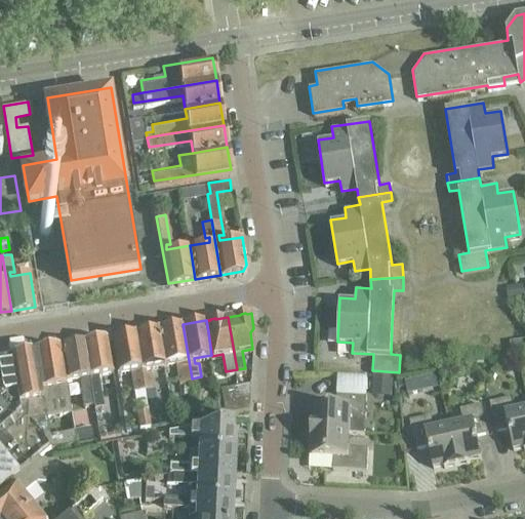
[(183,324),(159,327),(165,363),(182,360),(183,365),(178,366),(180,380),(192,378),(183,324)]
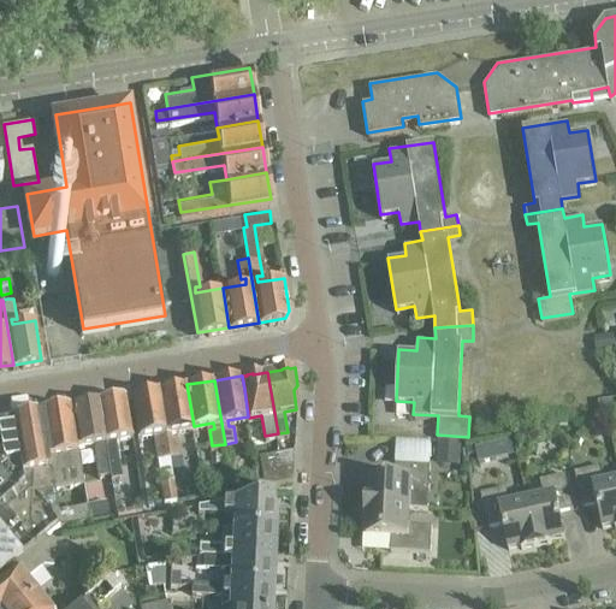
[(171,453),(170,453),(173,469),(184,468),(179,435),(173,436),(172,430),(194,426),(187,384),(160,389),(171,453)]
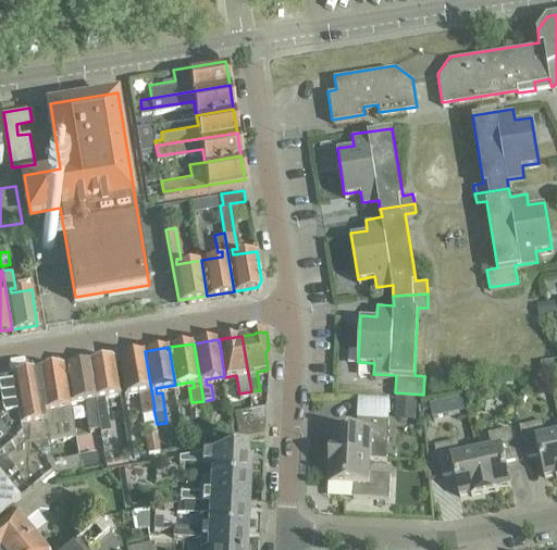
[(144,411),(153,409),(155,409),(145,351),(120,355),(125,394),(145,390),(146,395),(141,396),(144,411)]
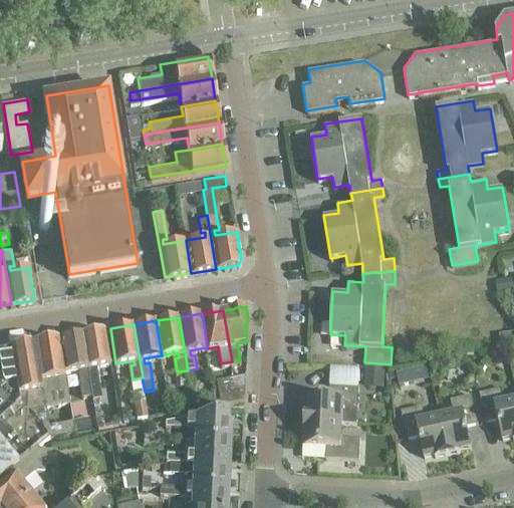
[(106,329),(82,333),(92,393),(92,396),(102,395),(97,364),(111,362),(106,329)]
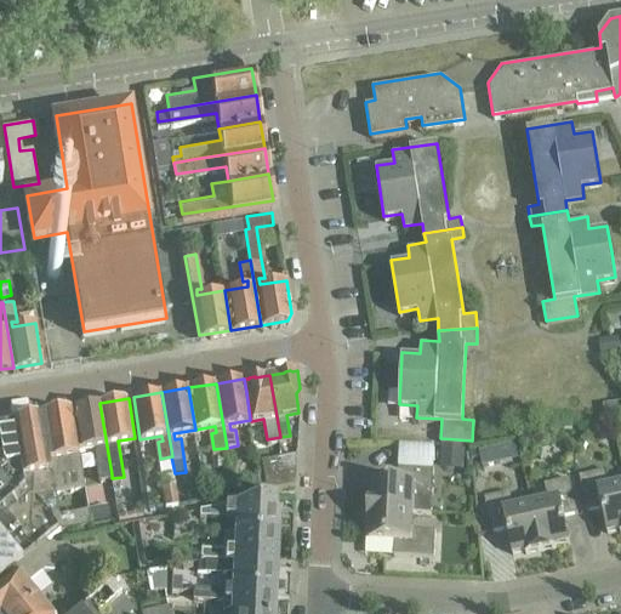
[(100,403),(72,408),(78,447),(93,444),(98,477),(112,475),(100,403)]
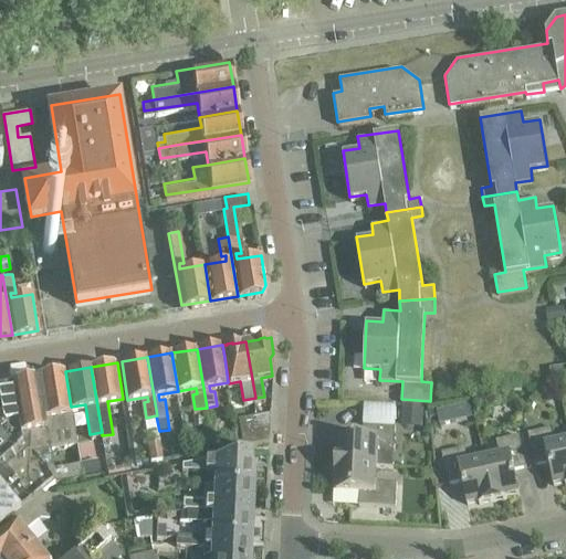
[(21,430),(21,435),(14,440),(7,447),(0,452),(0,524),(10,515),(32,497),(32,498),(42,489),(41,488),(53,478),(82,474),(80,461),(53,465),(50,446),(77,442),(71,407),(65,371),(12,380),(20,425),(21,430)]
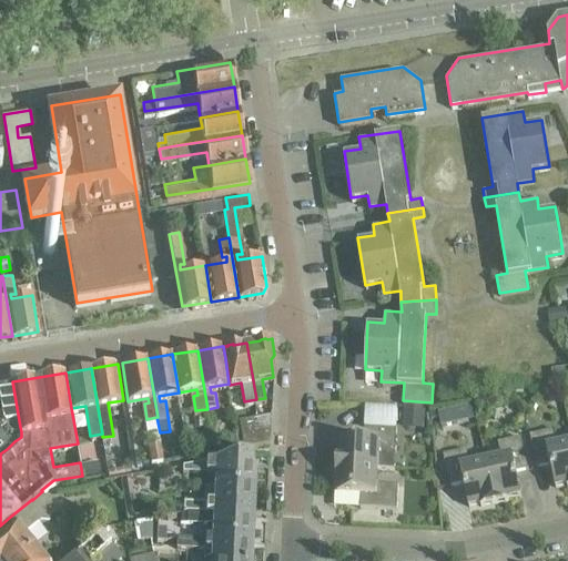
[(0,414),(7,421),(12,429),(20,427),(12,381),(0,384),(0,414)]
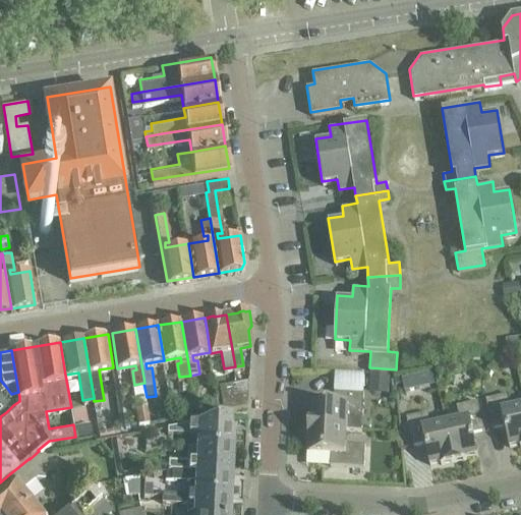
[(248,379),(236,381),(235,405),(247,403),(248,379)]
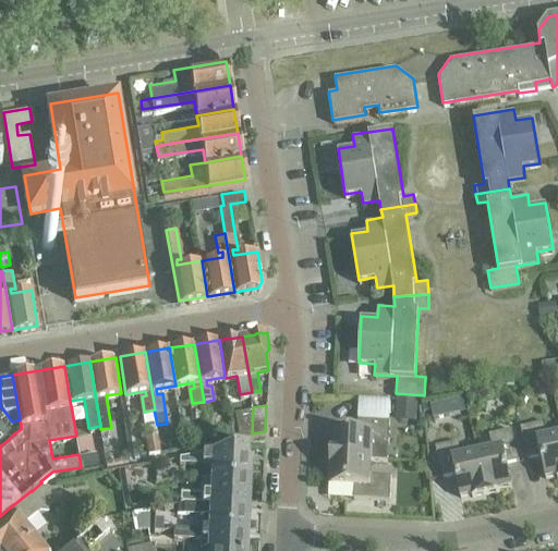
[(0,445),(7,441),(14,433),(1,418),(7,414),(0,406),(0,445)]
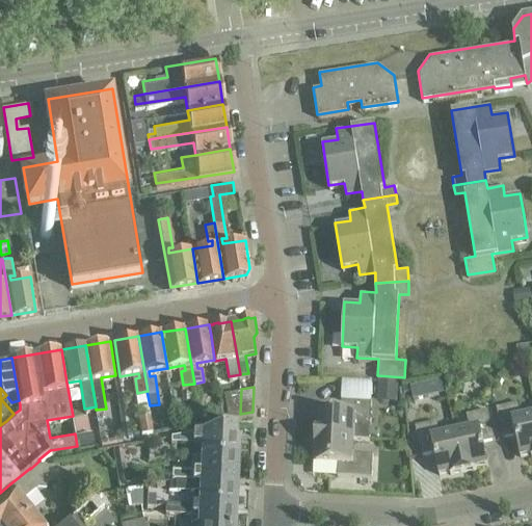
[(240,414),(241,389),(230,391),(229,416),(240,414)]
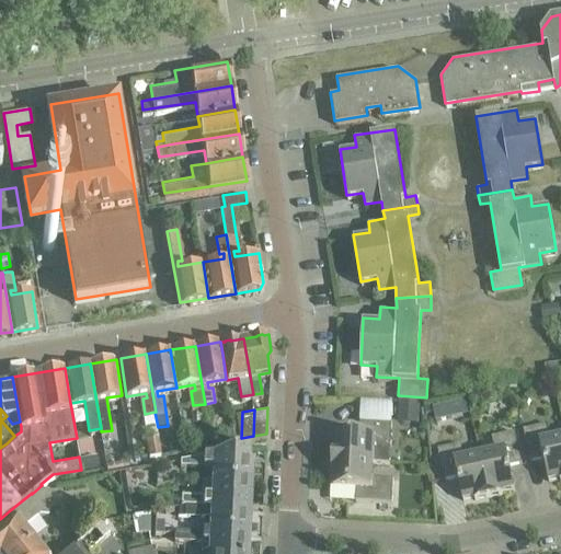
[(332,442),(332,457),(373,459),(389,459),(391,420),(359,418),(358,431),(335,430),(335,442),(332,442)]
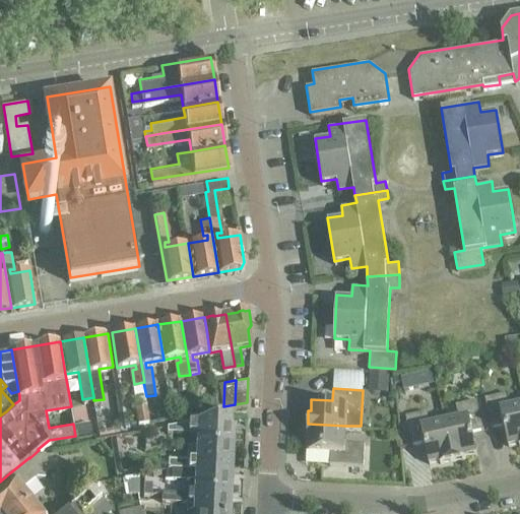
[(519,441),(519,402),(509,405),(506,390),(484,395),(491,425),(503,422),(508,442),(518,440),(519,442),(519,441)]
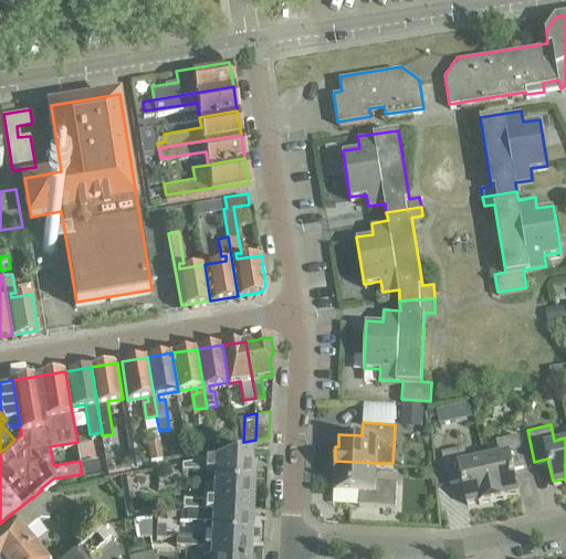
[(499,453),(483,456),(493,497),(506,494),(506,492),(517,488),(513,466),(526,463),(519,432),(495,438),(499,453)]
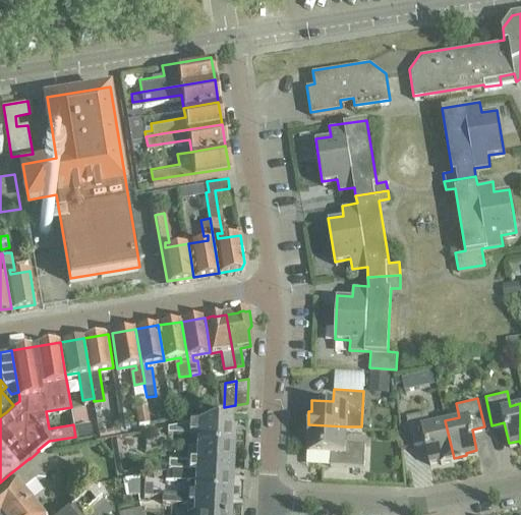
[(147,403),(122,407),(125,423),(149,419),(147,403)]
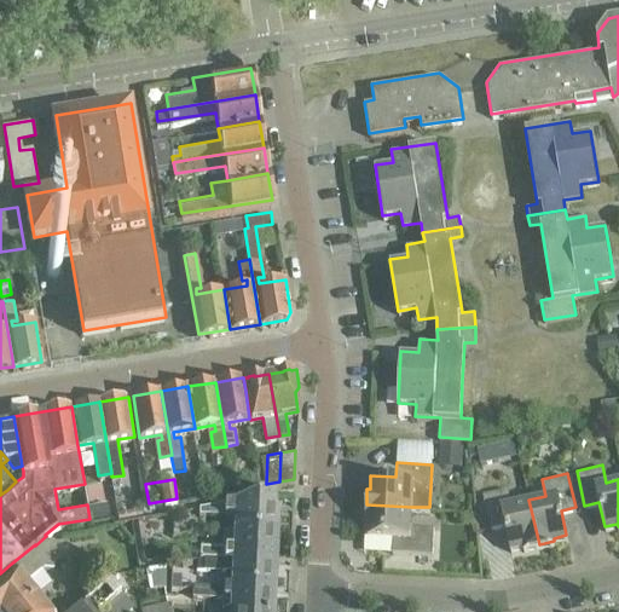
[(539,544),(528,500),(512,504),(508,486),(482,492),(490,526),(504,524),(510,548),(522,544),(524,548),(539,544)]
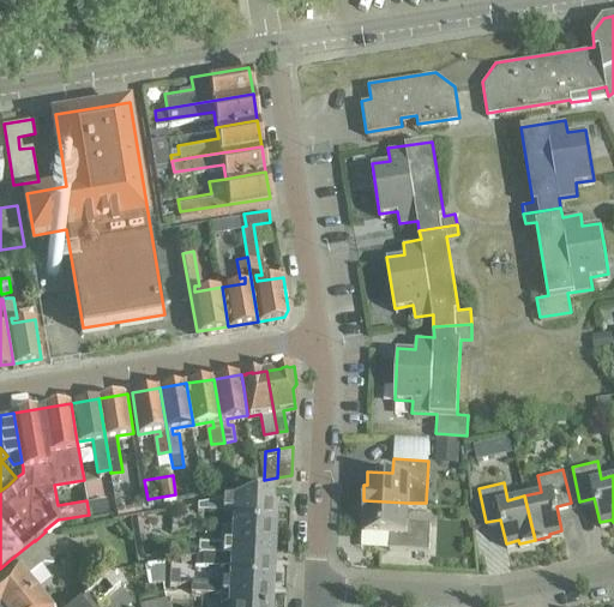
[(232,508),(230,523),(274,526),(275,504),(274,502),(274,488),(198,500),(197,506),(232,508)]
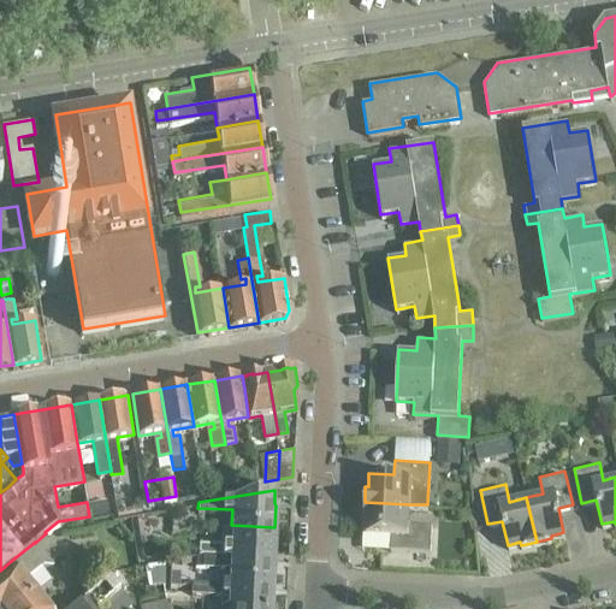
[(409,504),(365,502),(363,518),(366,518),(366,531),(391,532),(390,547),(430,549),(431,522),(408,521),(409,504)]
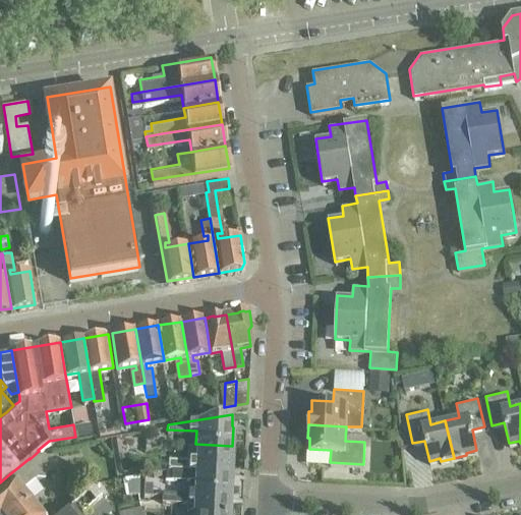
[(168,466),(166,466),(232,469),(232,460),(233,459),(234,450),(232,448),(232,446),(195,444),(186,443),(186,457),(168,456),(168,466)]
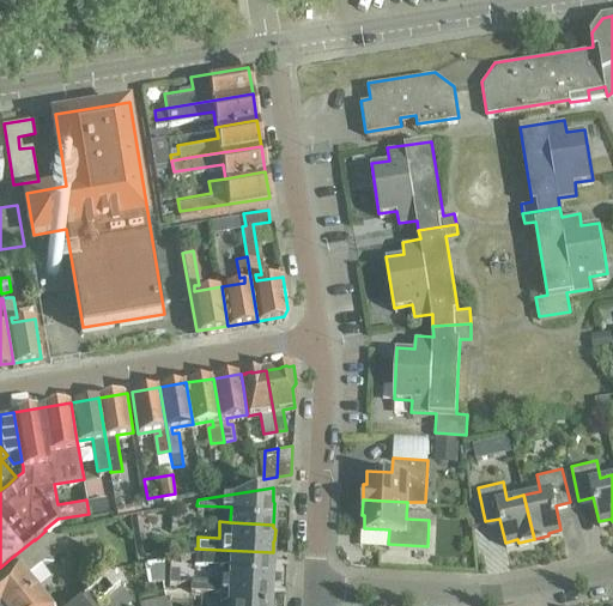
[(0,605),(11,605),(35,587),(25,574),(44,559),(53,559),(54,550),(58,546),(55,543),(55,535),(47,533),(46,531),(35,540),(35,539),(11,558),(16,564),(0,575),(0,579),(0,580),(0,605)]
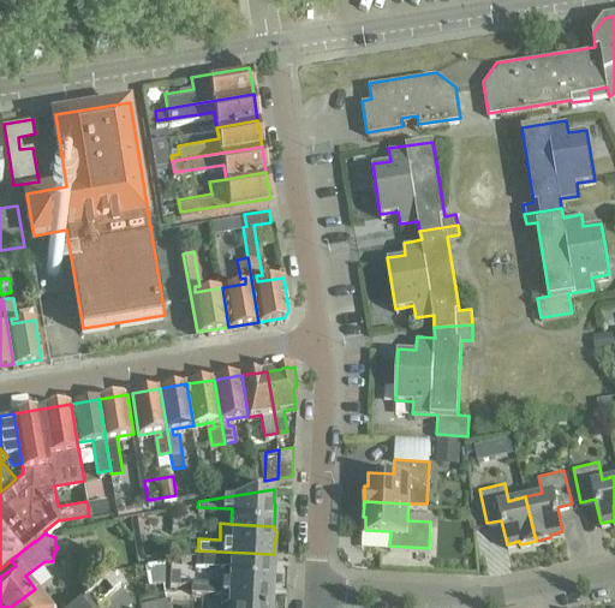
[(230,564),(228,580),(272,583),(273,576),(274,576),(274,568),(273,567),(274,554),(196,550),(196,561),(230,564)]
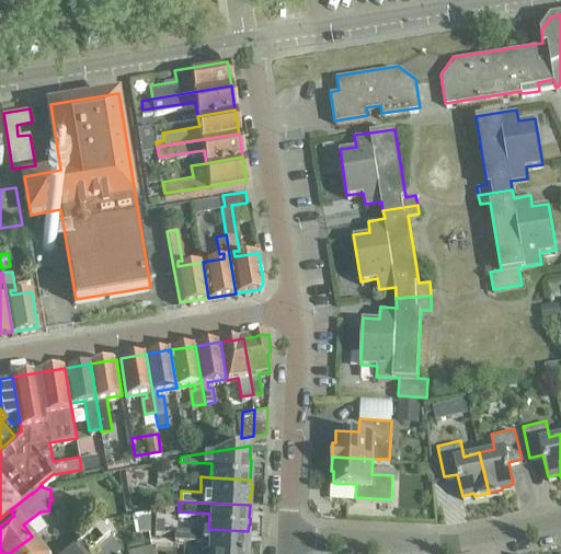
[(121,530),(119,515),(100,518),(109,531),(121,530)]
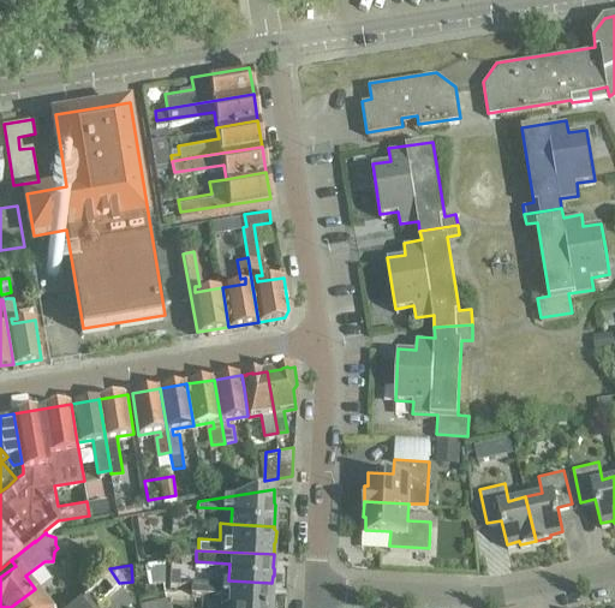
[(93,607),(120,585),(113,576),(71,607),(93,607)]
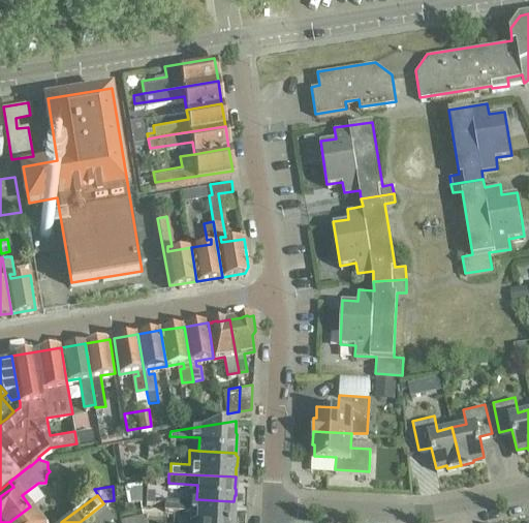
[(189,522),(193,522),(234,522),(236,521),(236,515),(234,511),(234,501),(196,499),(167,498),(164,498),(164,508),(196,510),(195,522),(189,522)]
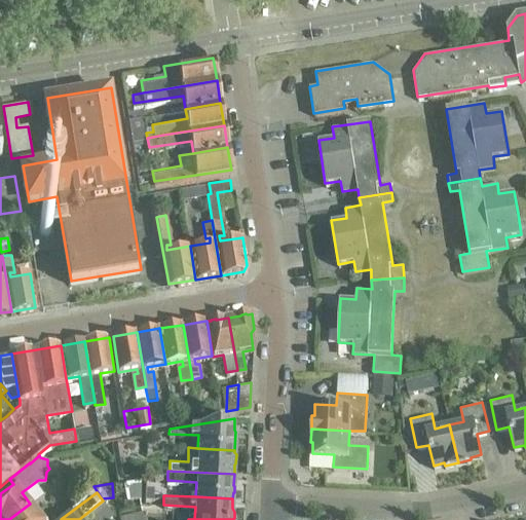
[(42,519),(30,504),(9,519),(42,519)]
